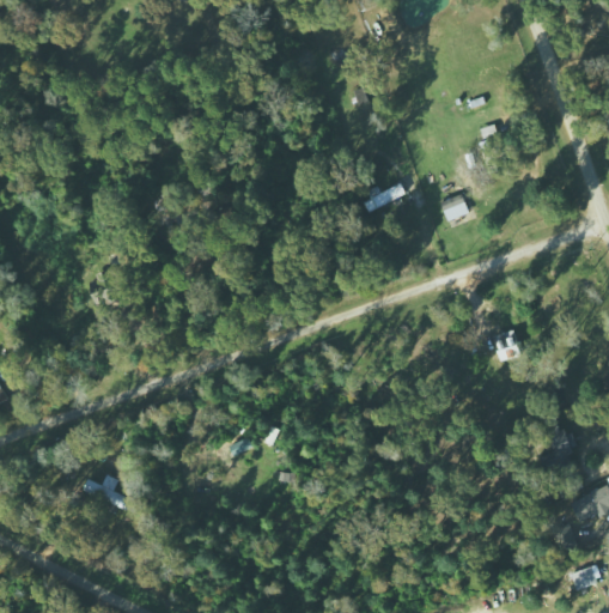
[(481,143),(487,175),(499,173),(493,140),(481,143)]
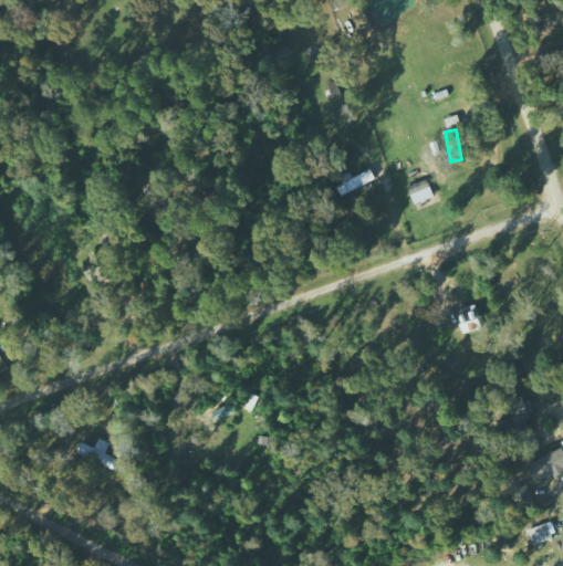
[(336,185),(341,195),(375,179),(371,169),(336,185)]
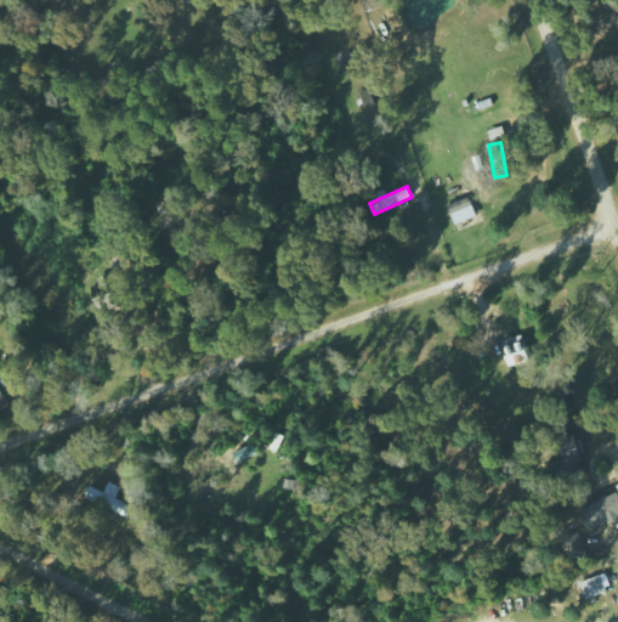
[(446,205),(453,225),(476,218),(469,197),(446,205)]
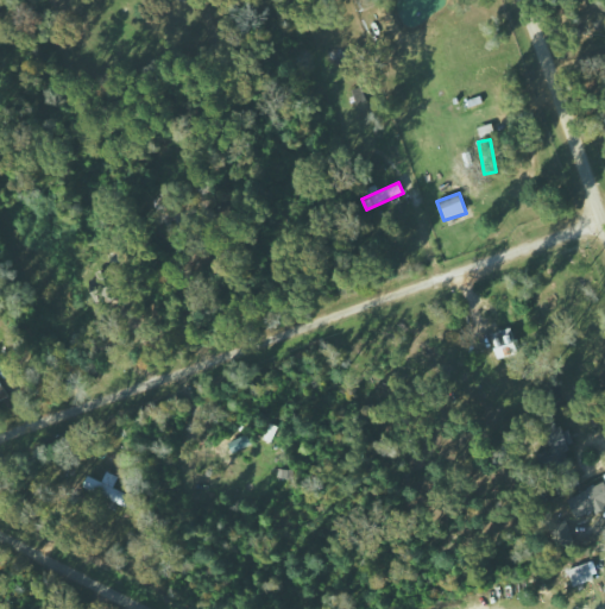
[(490,334),(497,359),(518,353),(510,327),(490,334)]
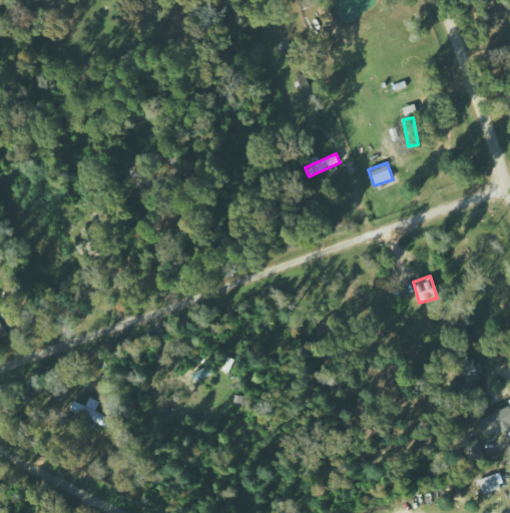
[(195,381),(209,375),(205,366),(191,373),(195,381)]
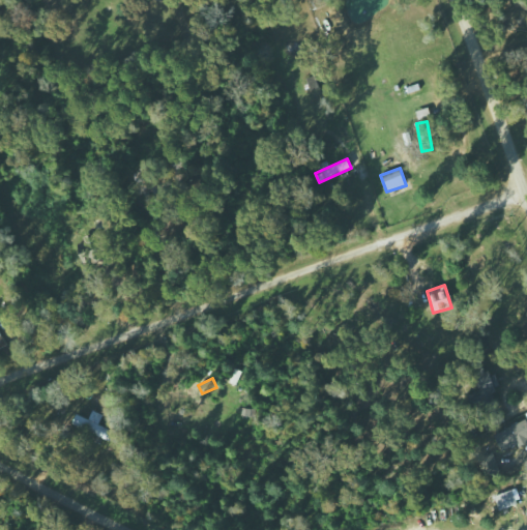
[(119,434),(97,424),(101,414),(91,410),(87,419),(75,414),(70,424),(115,443),(119,434)]
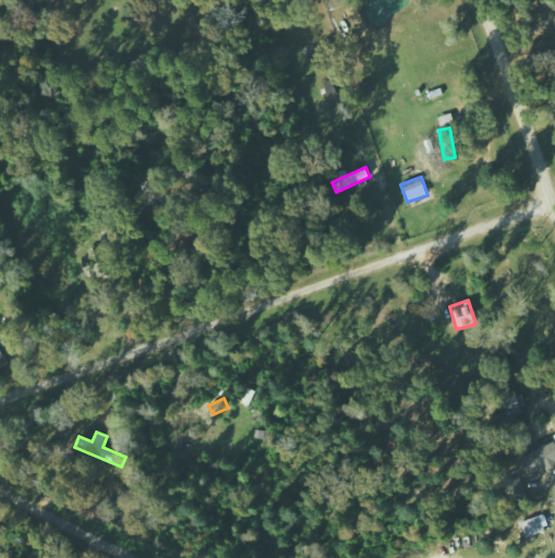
[(519,458),(530,478),(554,465),(554,447),(552,441),(519,458)]
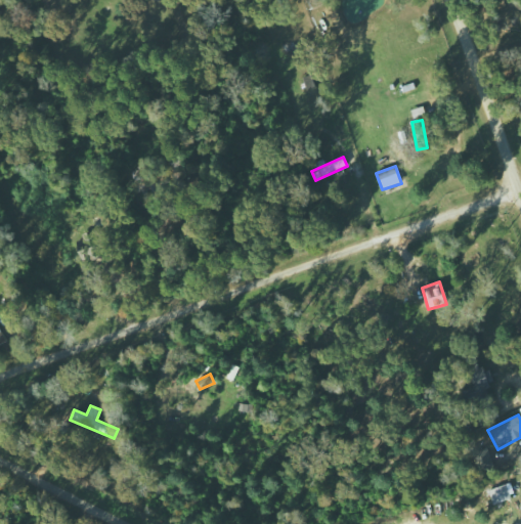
[(511,499),(507,485),(488,490),(492,505),(511,499)]
